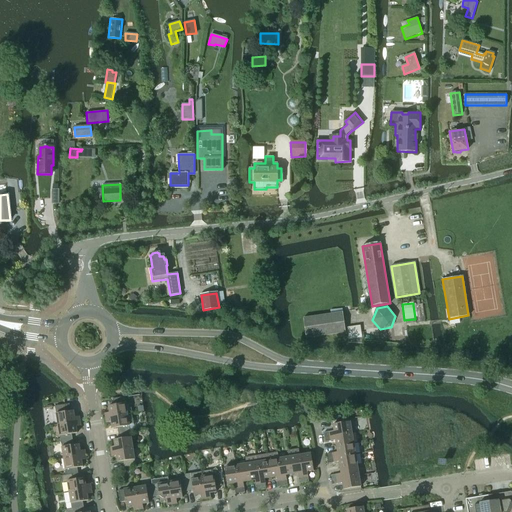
[(306,338),(346,333),(343,313),(303,318),(306,338)]
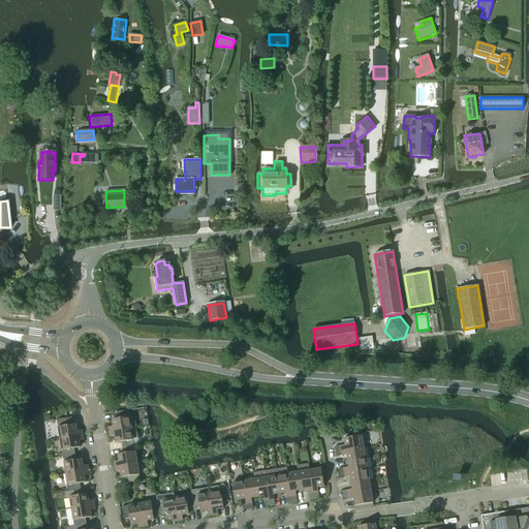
[(361,349),(374,347),(372,337),(359,339),(361,349)]
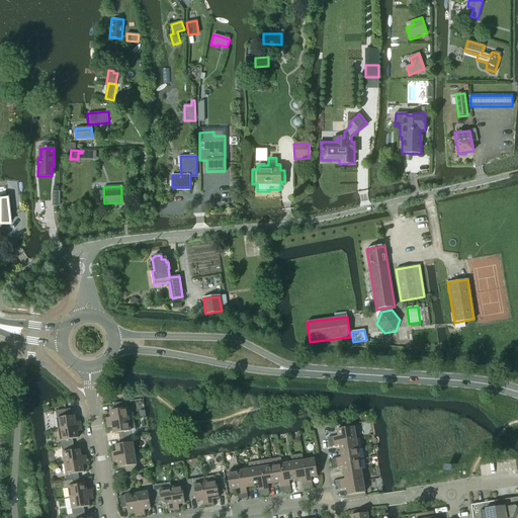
[(105,418),(106,423),(128,420),(125,402),(113,404),(114,410),(109,411),(110,418),(105,418)]
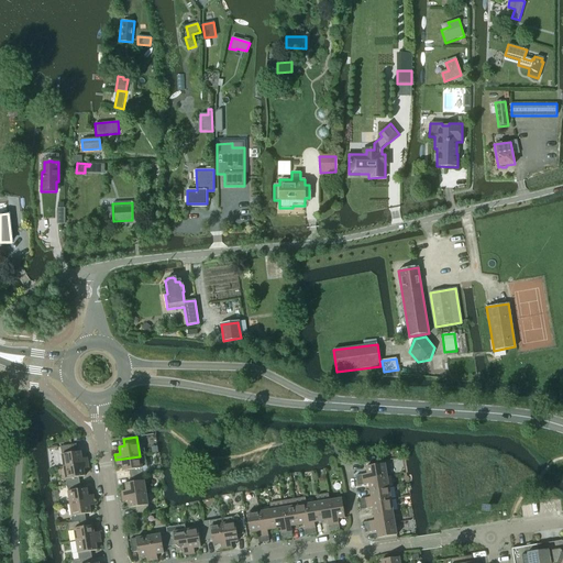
[(62,454),(64,467),(88,463),(87,457),(81,459),(80,452),(77,452),(76,444),(61,446),(62,454)]
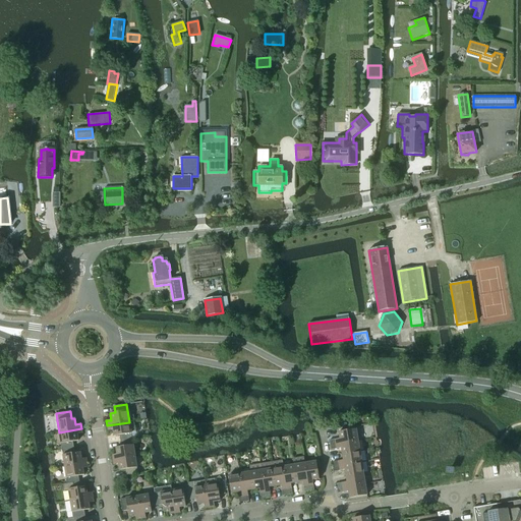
[(114,437),(119,436),(120,441),(132,439),(131,433),(136,432),(134,421),(129,422),(107,425),(108,430),(112,429),(114,437)]
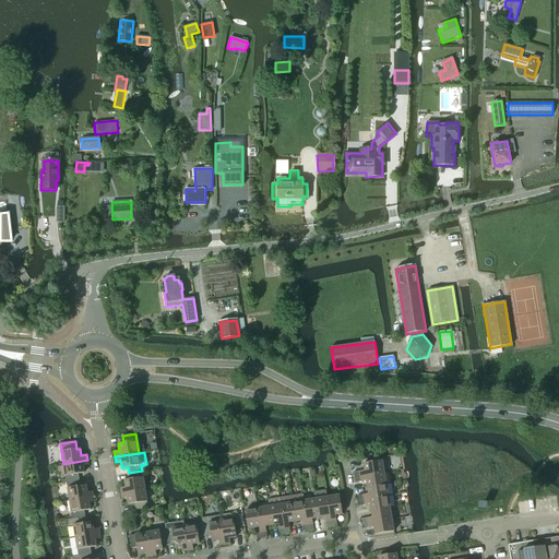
[(63,464),(66,476),(67,482),(79,480),(78,474),(84,473),(83,466),(88,465),(87,460),(63,464)]
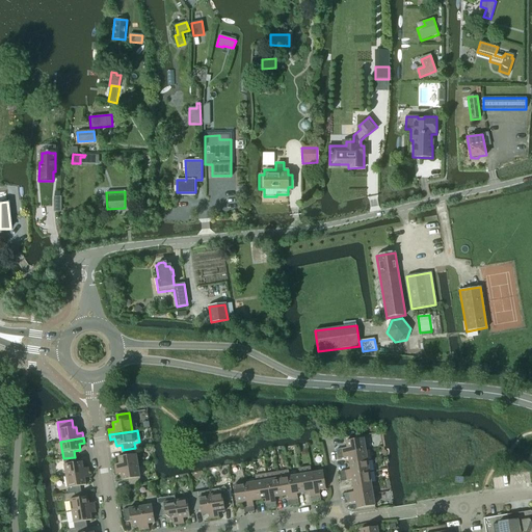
[(337,455),(365,450),(364,439),(345,442),(346,448),(336,450),(337,455)]
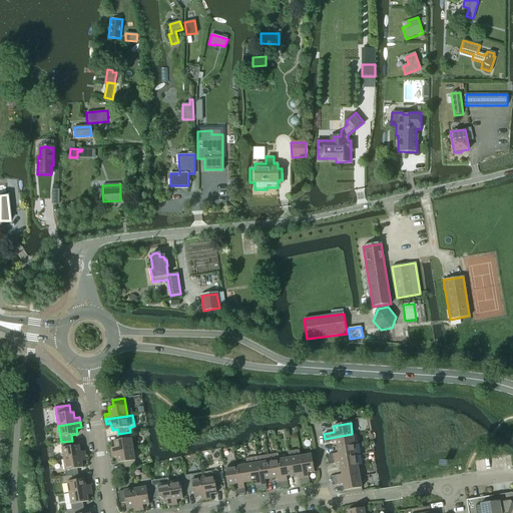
[(110,448),(110,453),(132,449),(130,432),(118,434),(119,440),(113,441),(114,447),(110,448)]
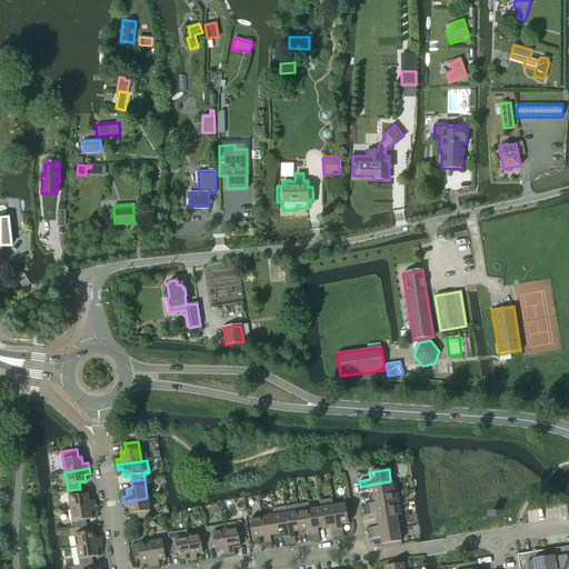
[(373,497),(392,493),(390,481),(360,487),(361,491),(367,490),(372,490),(373,497)]
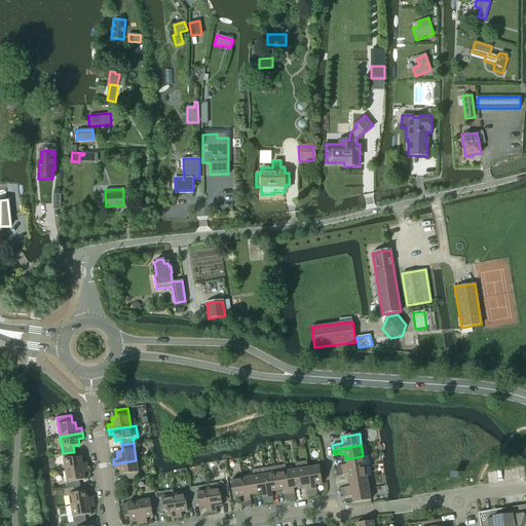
[(63,459),(65,471),(87,467),(86,462),(82,463),(81,456),(75,457),(74,452),(63,453),(63,459)]
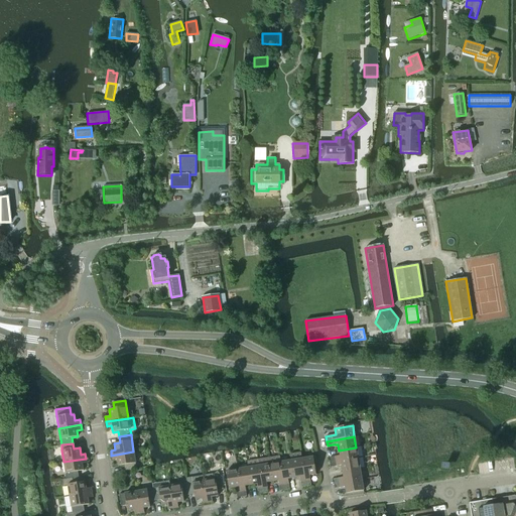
[(331,463),(358,458),(356,447),(339,450),(340,456),(330,458),(331,463)]
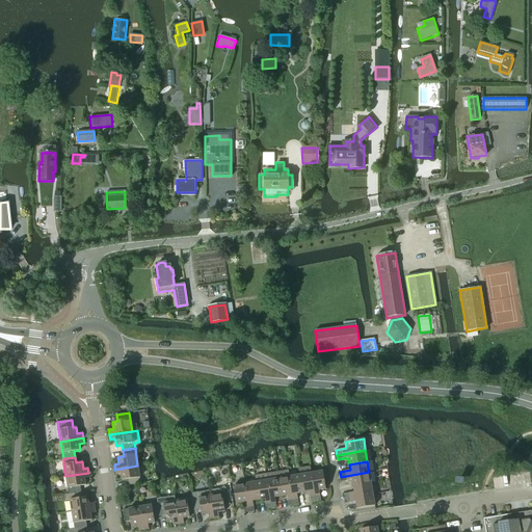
[(122,480),(127,479),(128,485),(140,483),(137,466),(114,470),(115,475),(121,474),(122,480)]
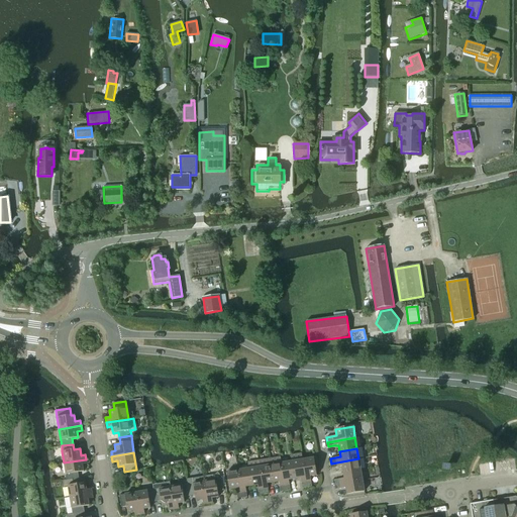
[(291,455),(292,461),(294,479),(300,478),(302,489),(307,488),(302,459),(301,453),(291,455)]
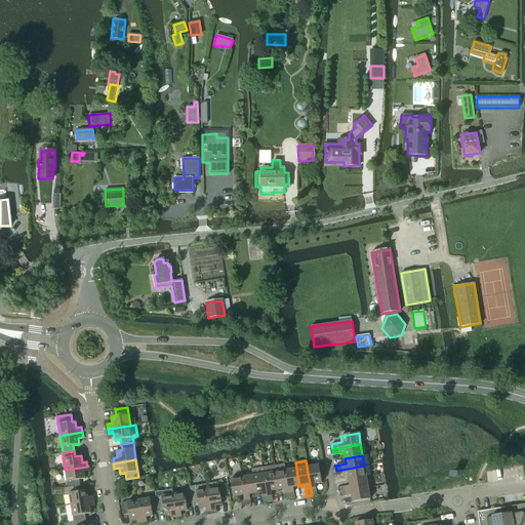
[(284,465),(273,467),(274,473),(277,490),(283,489),(285,499),(289,498),(285,471),(284,465)]
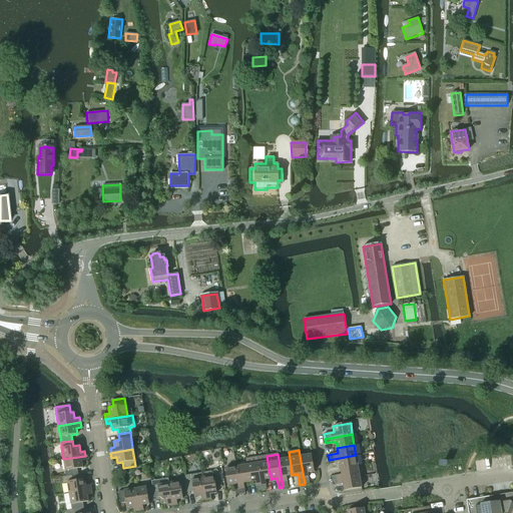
[(311,454),(300,456),(305,484),(309,483),(308,473),(314,472),(311,454)]
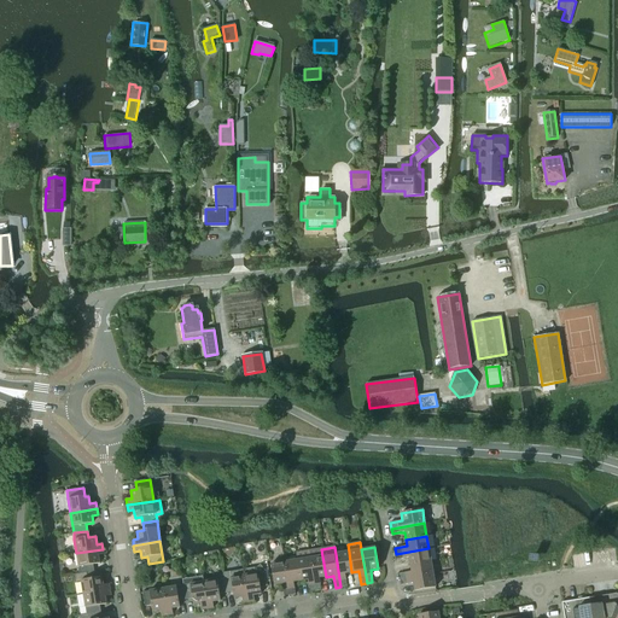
[(409,558),(410,565),(431,561),(429,548),(396,554),(396,560),(409,558)]
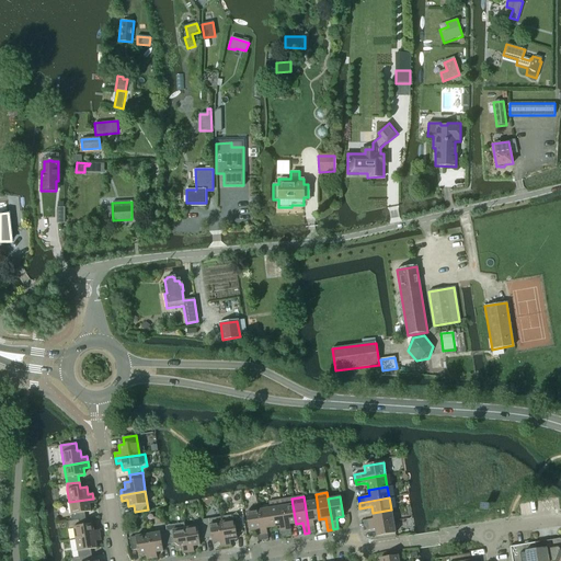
[(69,502),(71,515),(72,521),(86,518),(84,513),(90,512),(89,504),(94,504),(93,499),(69,502)]
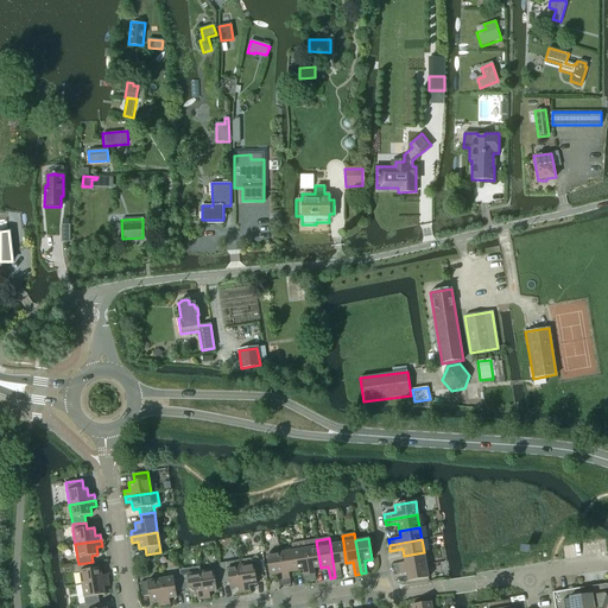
[(316,540),(304,542),(310,582),(316,581),(314,569),(321,568),(317,548),(316,540)]
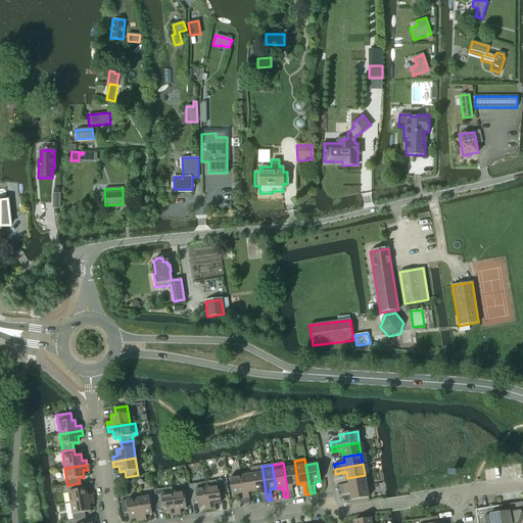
[(250,468),(251,474),(254,491),(260,490),(262,502),(267,501),(262,466),(250,468)]
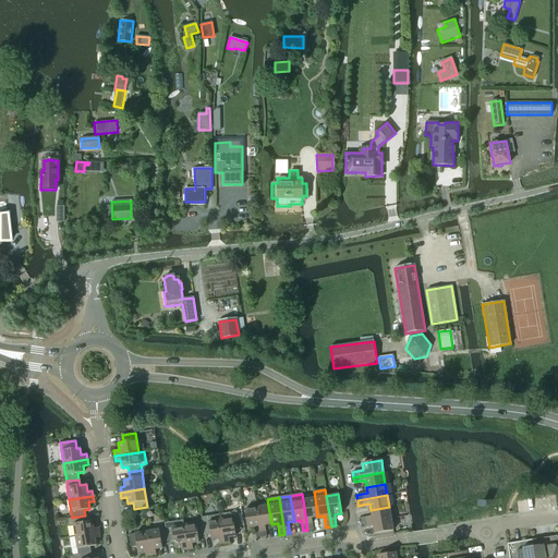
[(315,498),(303,500),(307,530),(313,530),(312,518),(317,517),(315,498)]
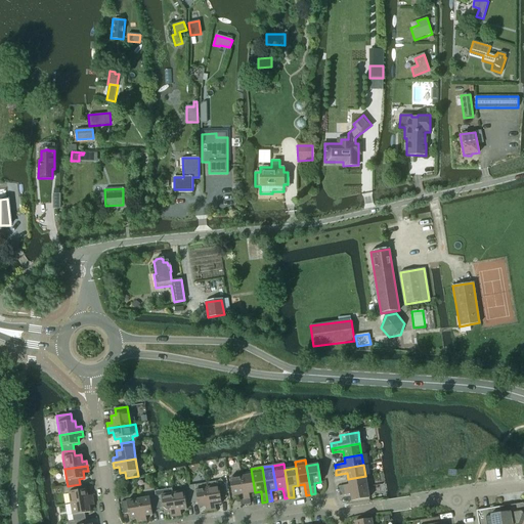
[(252,475),(241,477),(246,505),(251,504),(249,493),(255,492),(252,475)]
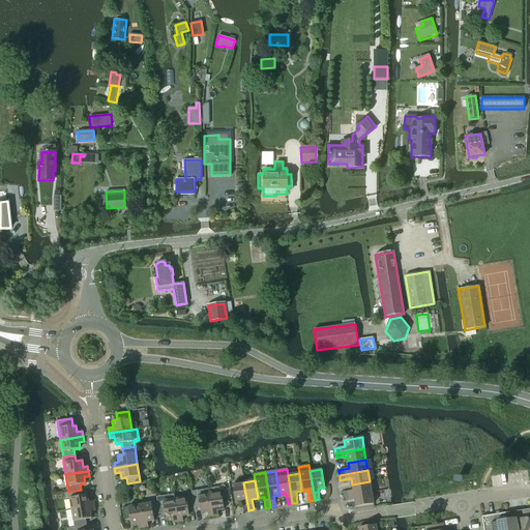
[(343,497),(349,496),(372,493),(370,481),(352,484),(352,491),(342,492),(343,497)]
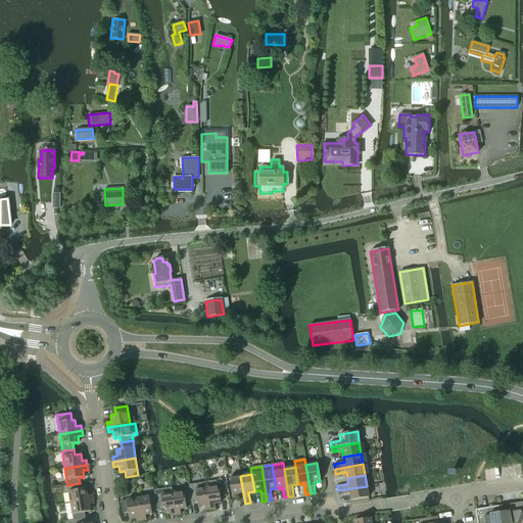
[(238,494),(239,500),(240,505),(245,504),(240,476),(229,478),(232,495),(238,494)]
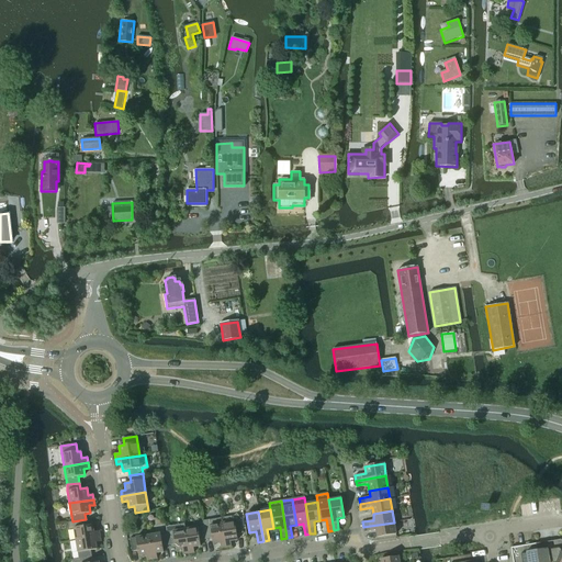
[(234,516),(221,518),(226,548),(232,547),(231,541),(237,540),(236,535),(243,534),(240,520),(242,519),(236,514),(234,516)]
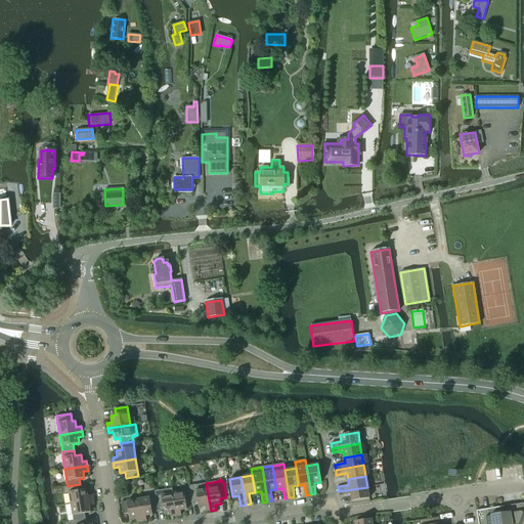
[(69,493),(71,504),(93,500),(92,495),(87,496),(85,483),(80,484),(68,486),(62,487),(63,494),(69,493)]
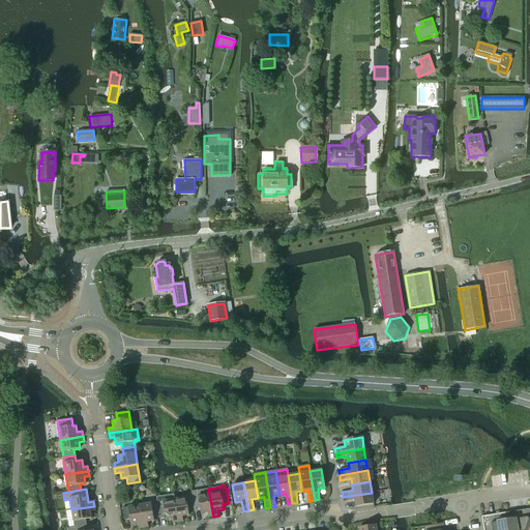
[(208,489),(197,491),(190,492),(192,497),(194,508),(200,507),(201,513),(207,512),(208,518),(213,517),(208,489)]
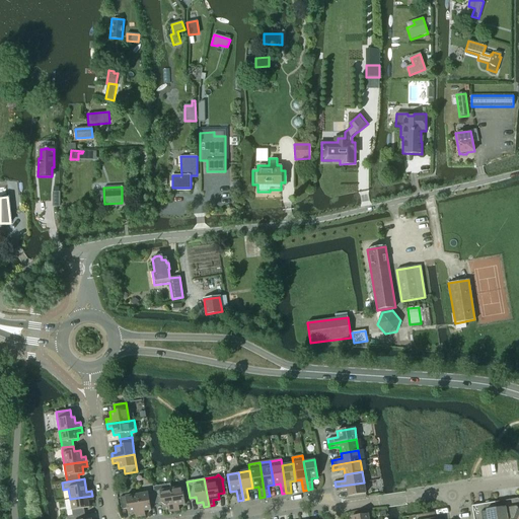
[(337,492),(342,491),(347,490),(348,497),(365,494),(364,483),(342,486),(336,487),(337,492)]
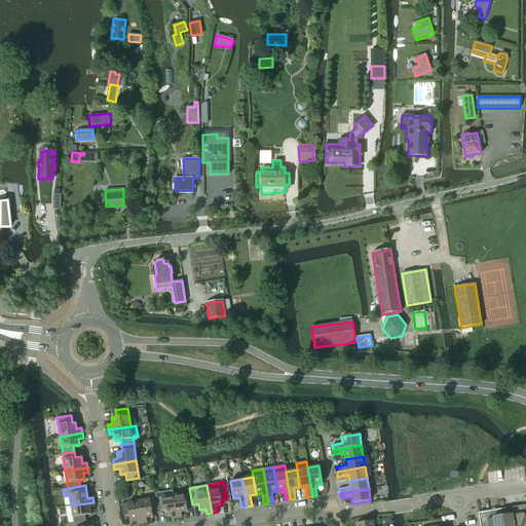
[(155,493),(155,498),(157,511),(163,510),(164,515),(171,514),(172,519),(177,518),(173,495),(173,490),(155,493)]
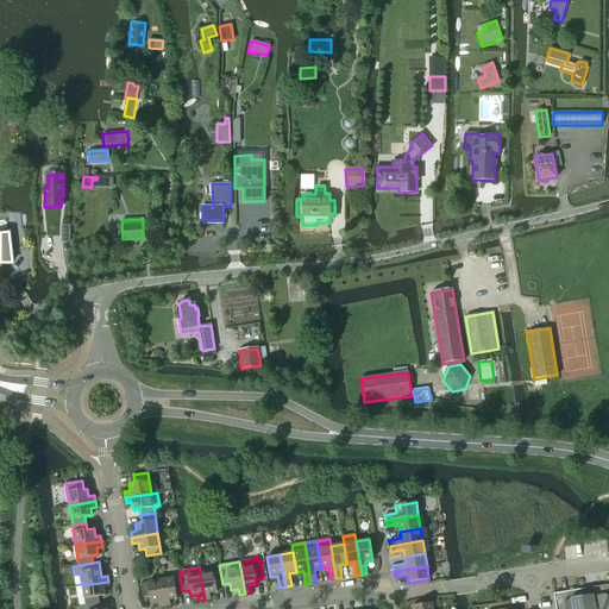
[(220,571),(200,573),(205,600),(211,600),(209,594),(217,592),(215,585),(223,584),(220,571)]
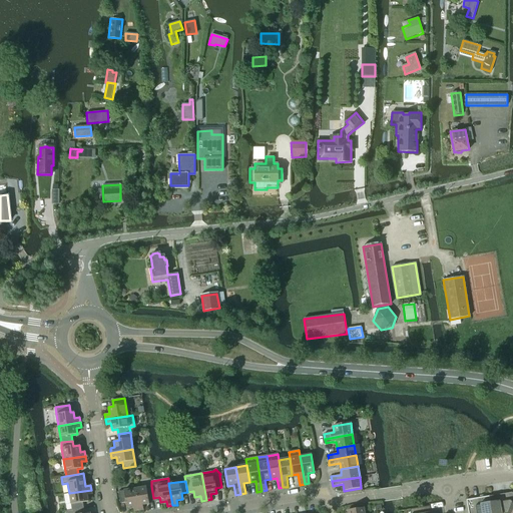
[(151,486),(135,489),(138,511),(143,510),(142,505),(149,504),(148,499),(153,498),(151,486)]
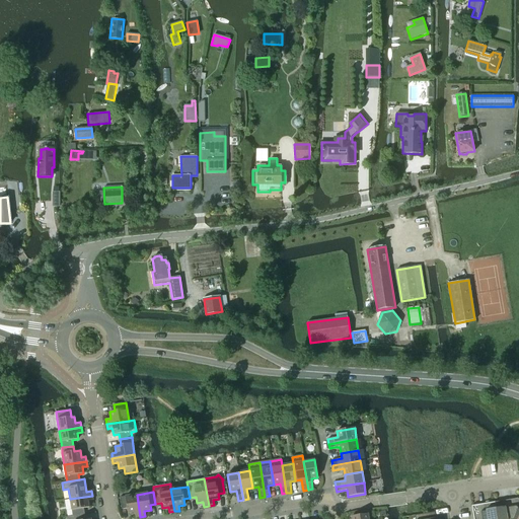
[(122,509),(127,508),(128,514),(135,513),(135,518),(140,517),(137,495),(120,497),(122,509)]
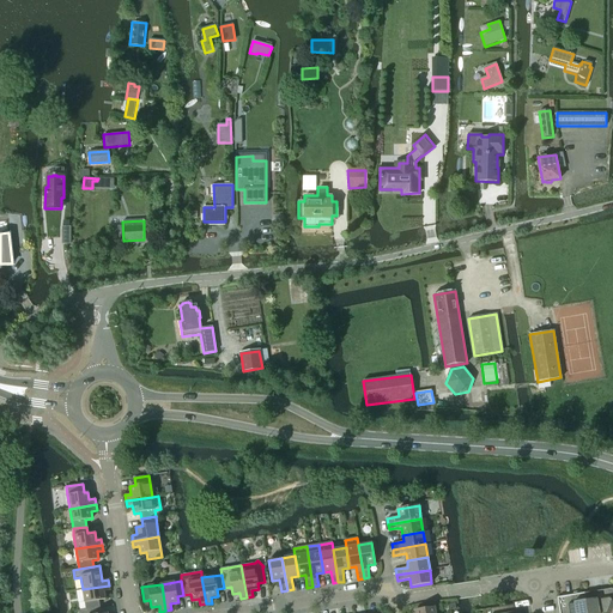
[(83,589),(85,602),(86,610),(99,607),(98,600),(105,599),(104,592),(110,590),(109,586),(83,589)]
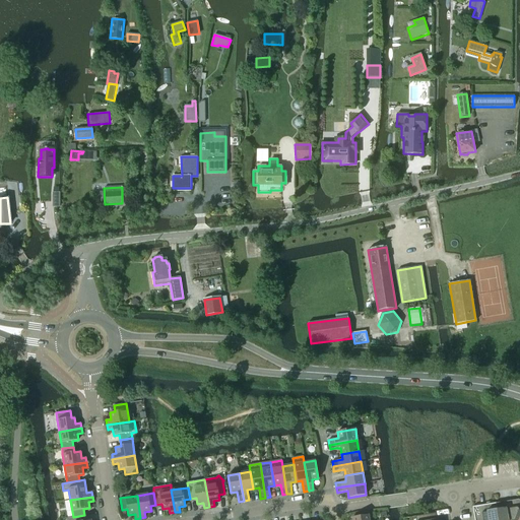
[(498,519),(513,519),(519,500),(496,503),(498,519)]
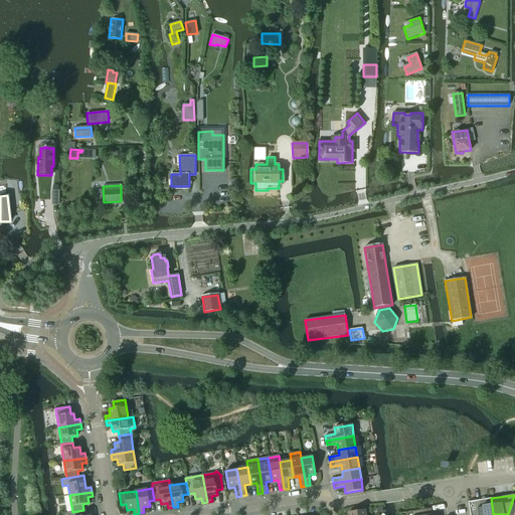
[(470,514),(493,514),(491,498),(468,502),(470,514)]
